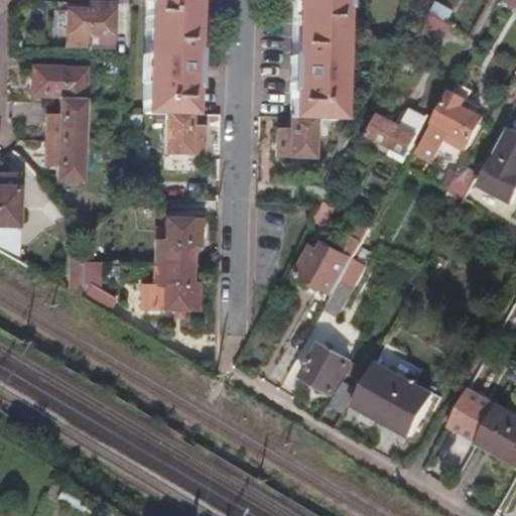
[(200,0),(153,0),(150,116),(172,117),(197,118),(200,0)]
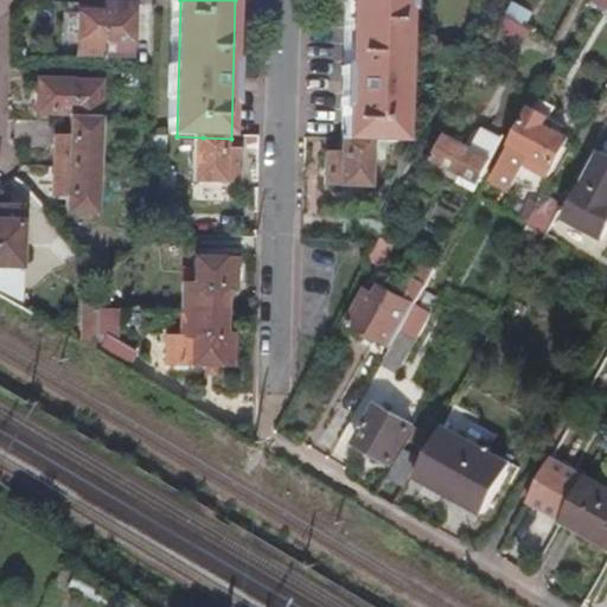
[(396,101),(400,0),(345,0),(342,141),(366,141),(395,142),(395,134),(411,134),(413,101),(396,101)]
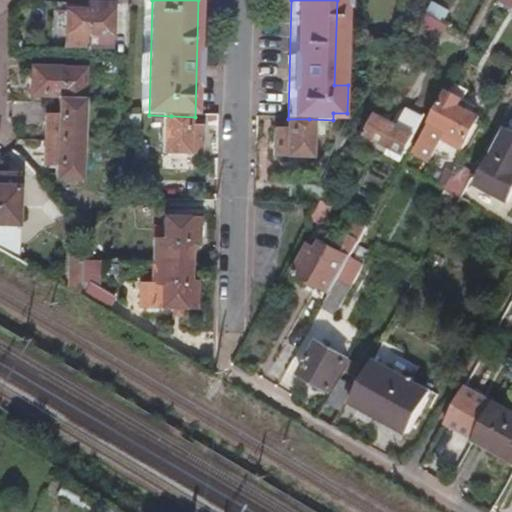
[(443,25),(449,12),(432,4),(426,15),(443,25)]
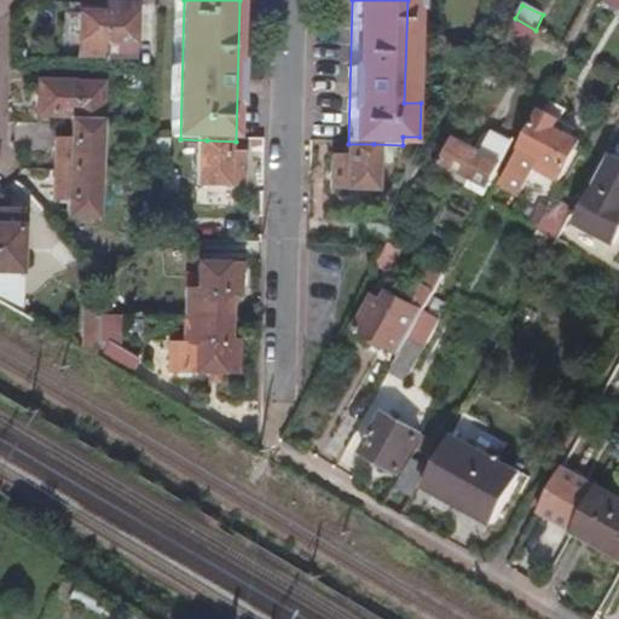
[(143,51),(143,9),(90,6),(87,65),(115,65),(115,51),(143,51)]
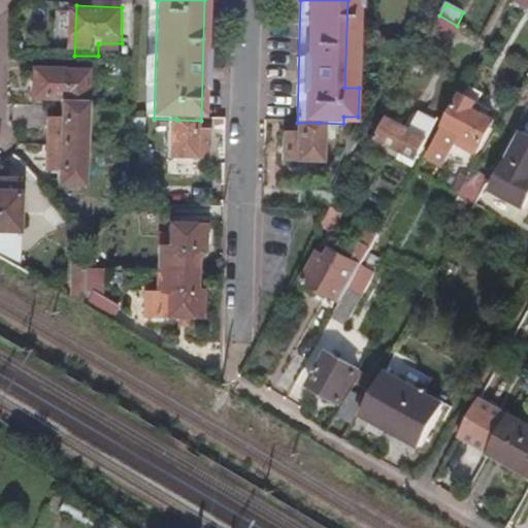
[(442,50),(456,27),(440,18),(427,40),(442,50)]
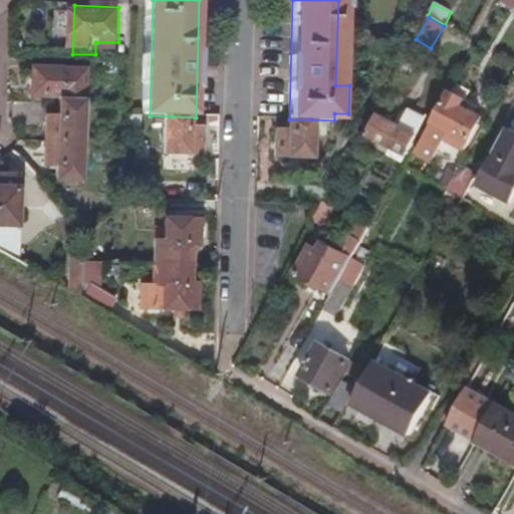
[(425,57),(431,48),(416,39),(410,48),(425,57)]
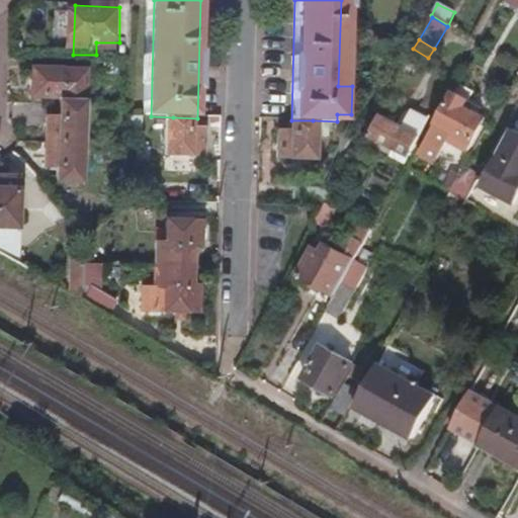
[(89,108),(90,76),(38,74),(37,101),(65,102),(65,108),(89,108)]
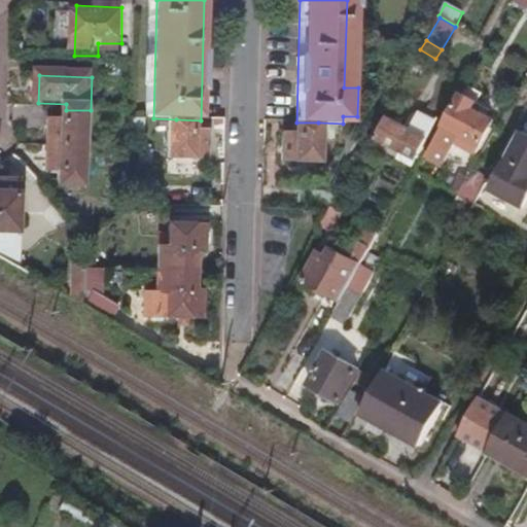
[(477,154),(495,120),(475,108),(478,102),(463,94),(428,156),(444,166),(456,143),(477,154)]
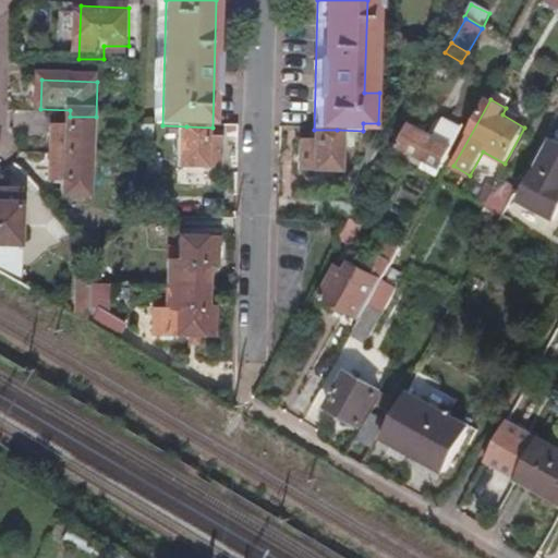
[(93,189),(96,117),(70,117),(70,130),(56,129),(55,183),(68,183),(67,201),(100,202),(100,189),(93,189)]
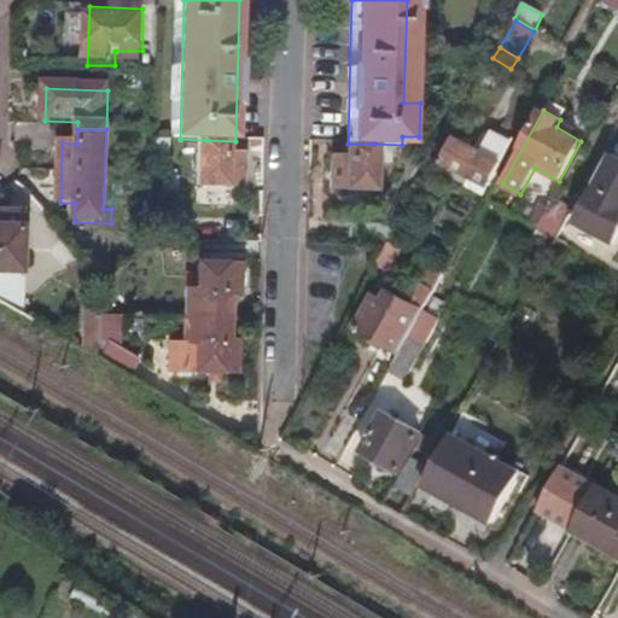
[(483,152),(455,138),(442,161),(490,186),(514,141),(494,132),(483,152)]
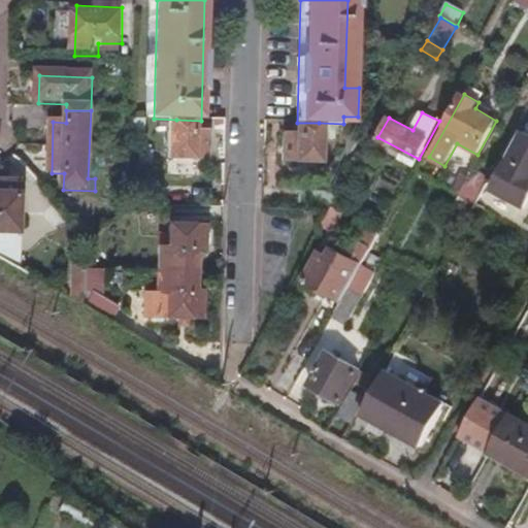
[(212,147),(212,134),(200,133),(201,121),(176,120),(175,157),(203,158),(203,147),(212,147)]
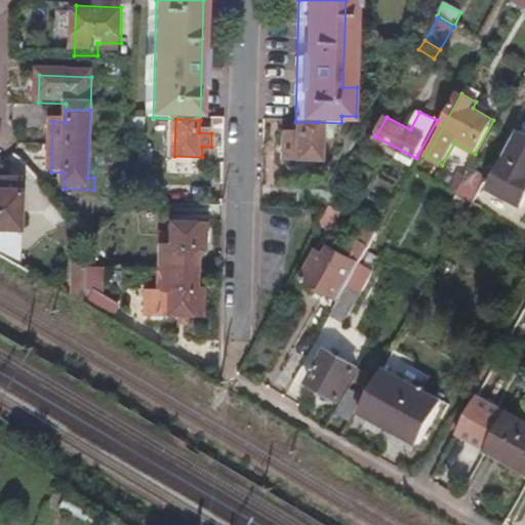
[(316,160),(317,122),(295,122),(294,135),(283,135),(282,150),(289,150),(288,160),(316,160)]
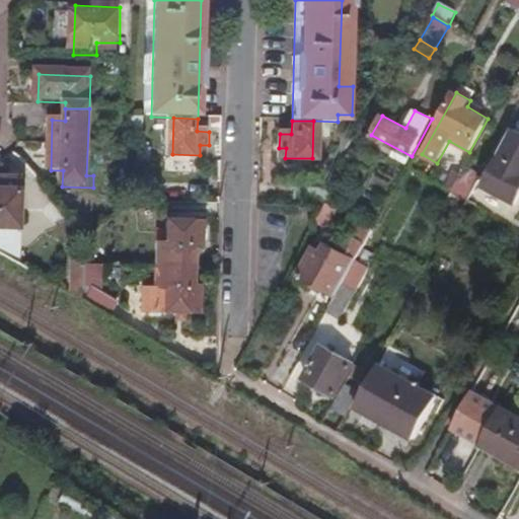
[(149,133),(149,122),(137,122),(137,133),(149,133)]
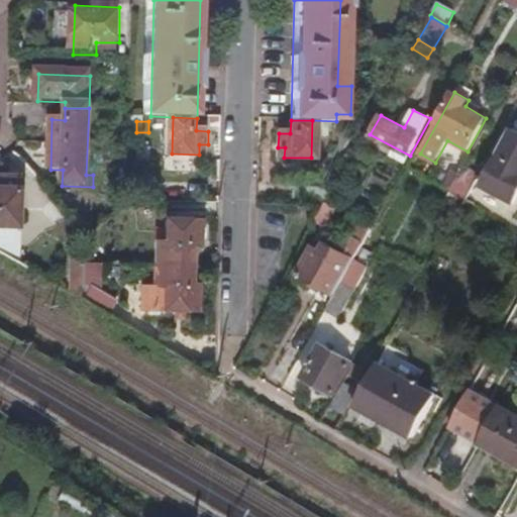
[(512,204),(516,195),(516,133),(513,131),(483,188),(512,204)]
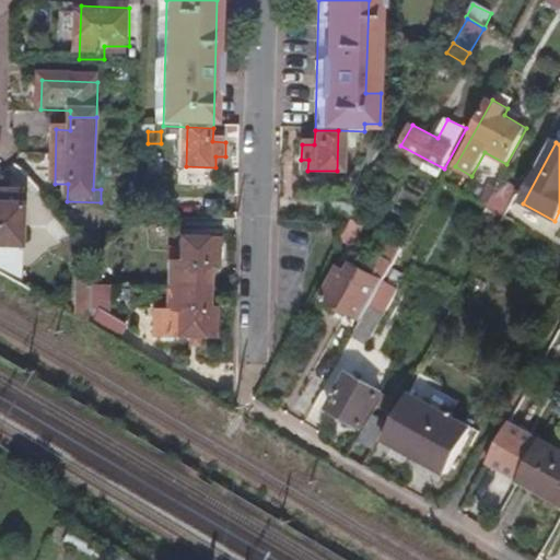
[(224,167),(225,156),(216,156),(216,167),(224,167)]
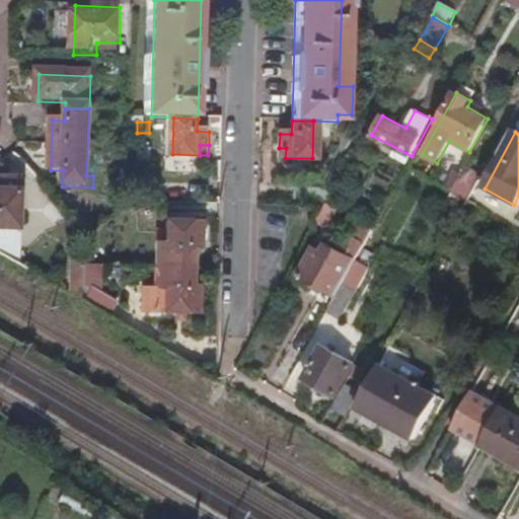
[(467,202),(482,177),(466,168),(463,173),(452,194),(467,202)]
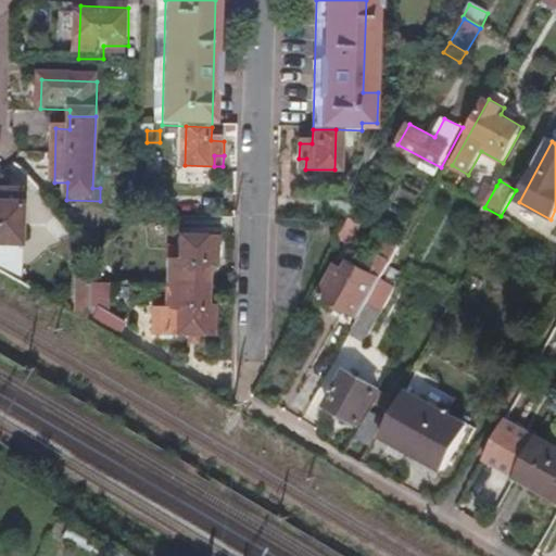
[(484,207),(496,186),(485,185),(476,202),(484,207)]
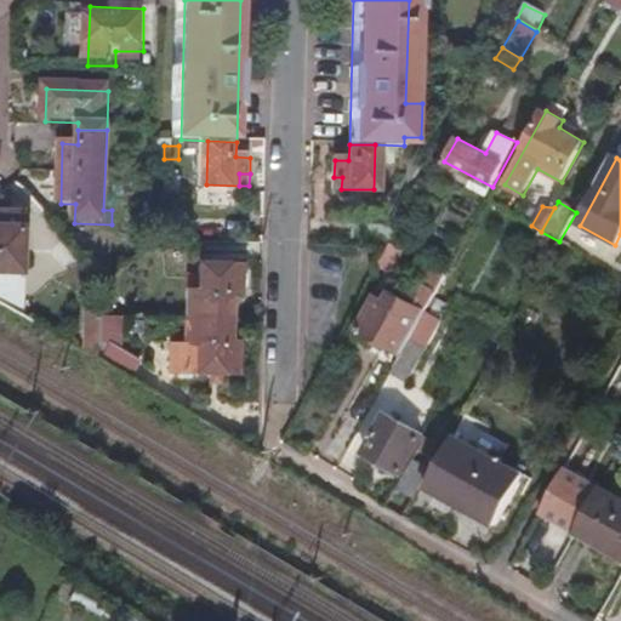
[(0,275),(28,277),(29,217),(0,216),(0,275)]
